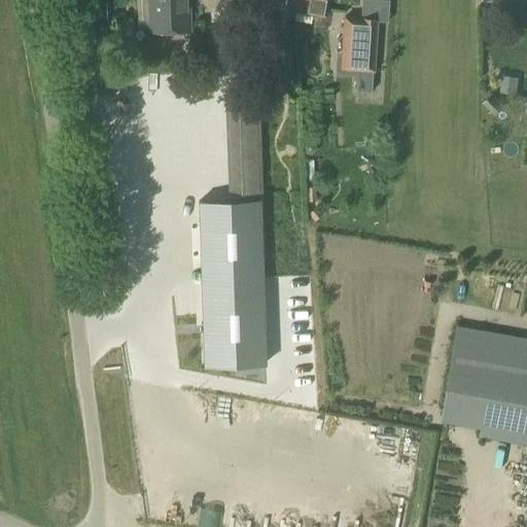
[(147,0),(149,33),(187,31),(186,0),(147,0)]
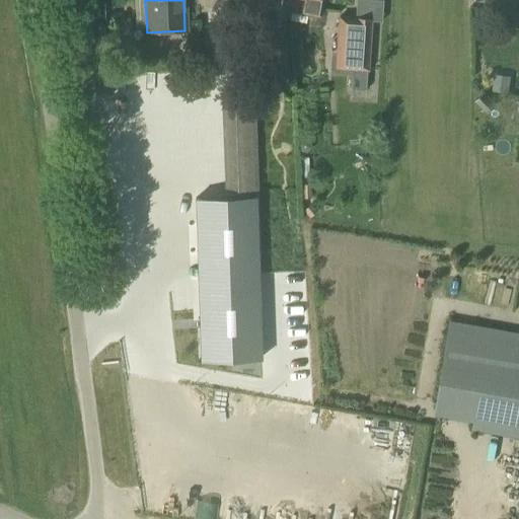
[(290,12),(291,0),(260,0),(258,6),(290,12)]
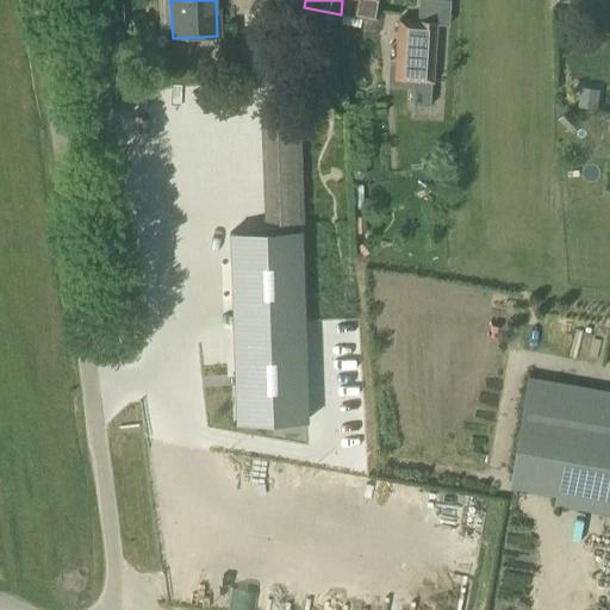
[(342,0),(341,14),(378,22),(380,0),(342,0)]
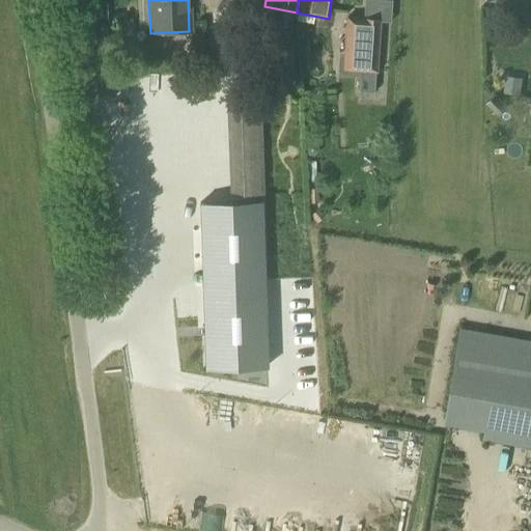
[(330,31),(343,31),(343,14),(330,12),(330,31)]
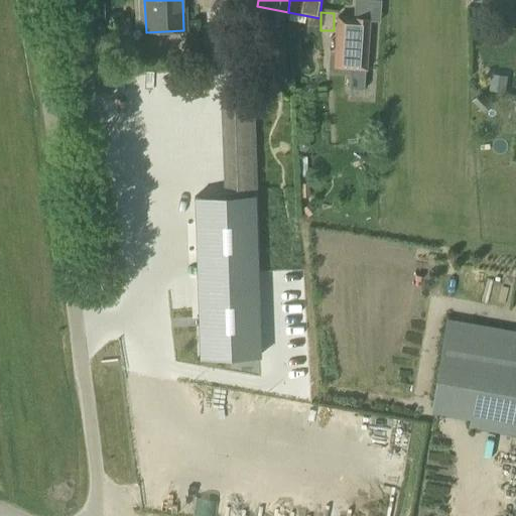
[(365,69),(366,69),(369,17),(336,15),(332,67),(351,69),(365,69)]
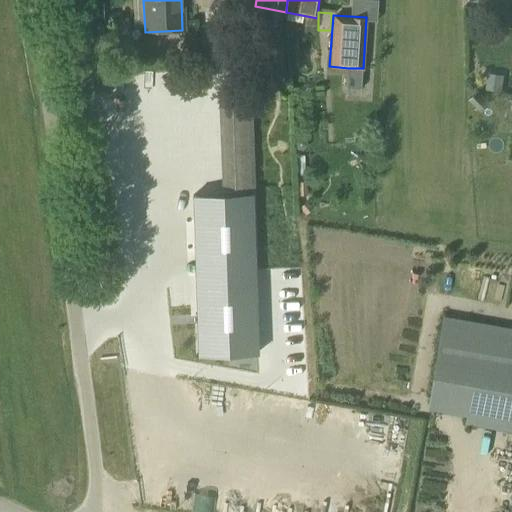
[(252,87),(271,86),(269,50),(251,51),(252,87)]
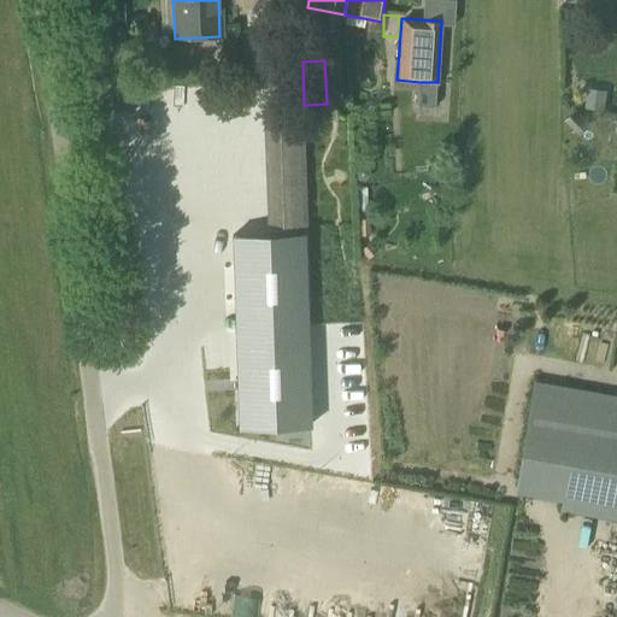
[(419,89),(418,89),(417,106),(435,106),(436,82),(419,82),(419,89)]
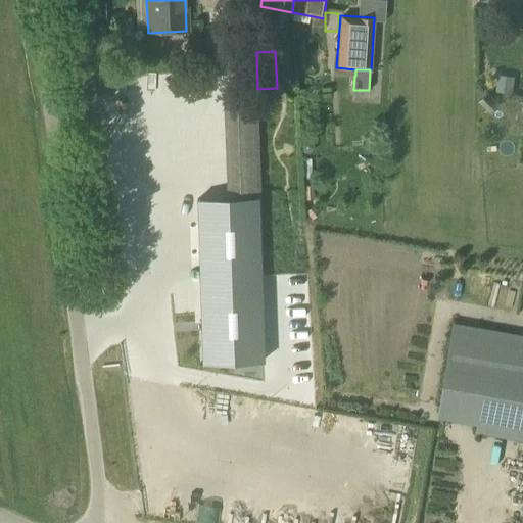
[(513,94),(515,78),(497,76),(495,92),(513,94)]
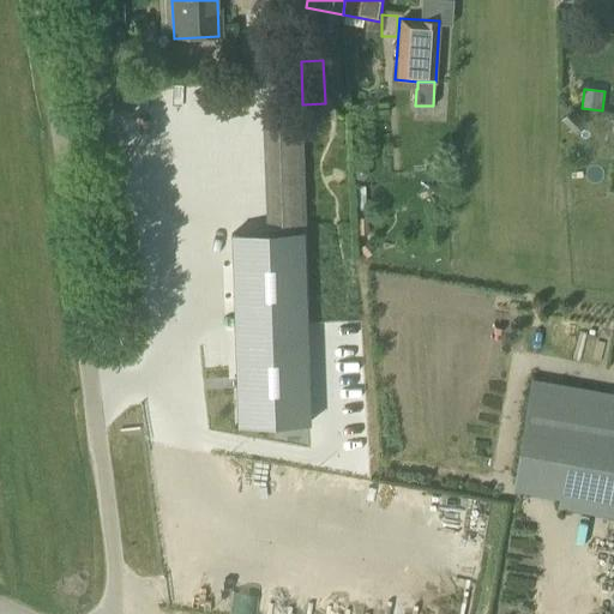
[(356,164),(353,169),(353,175),(357,180),(365,180),(368,174),(368,168),(363,163),(356,164)]
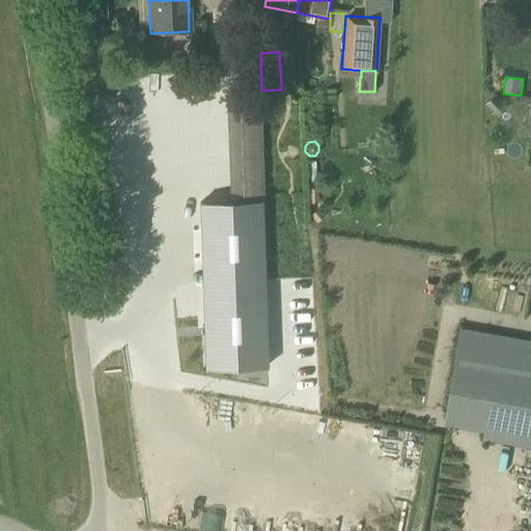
[(201,203),(206,370),(270,368),(263,201),(201,203)]
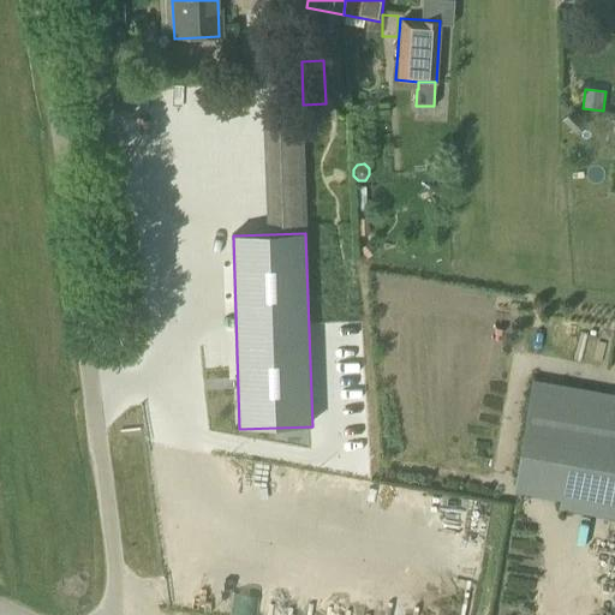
[(614,517),(614,394),(533,381),(517,477),(563,485),(560,508),(614,517)]
